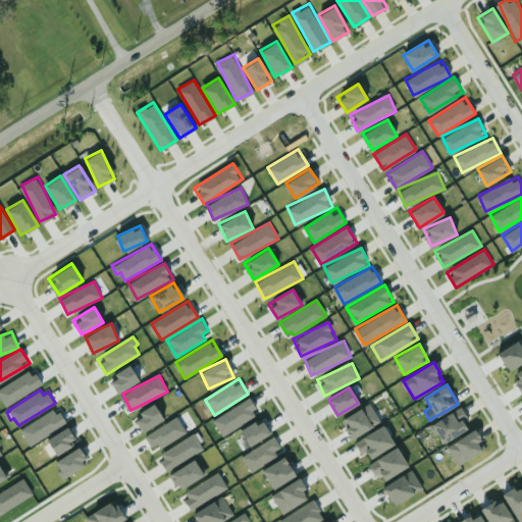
[(213,416),(221,433),(259,416),(251,399),(213,416)]
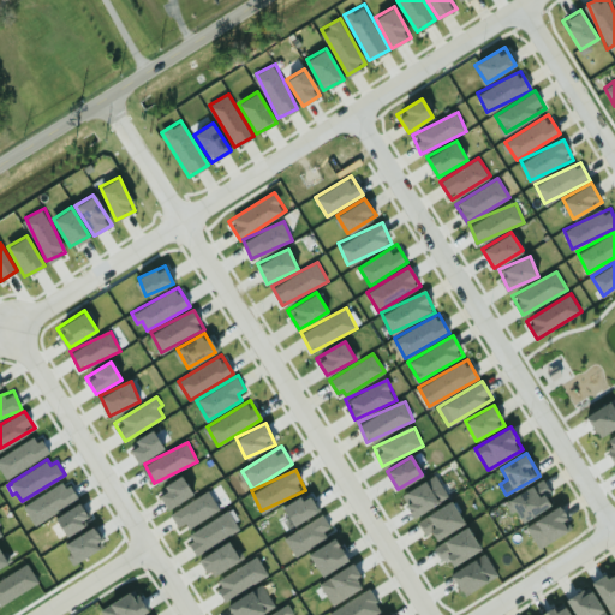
[(168,508),(193,494),(183,476),(157,490),(168,508)]
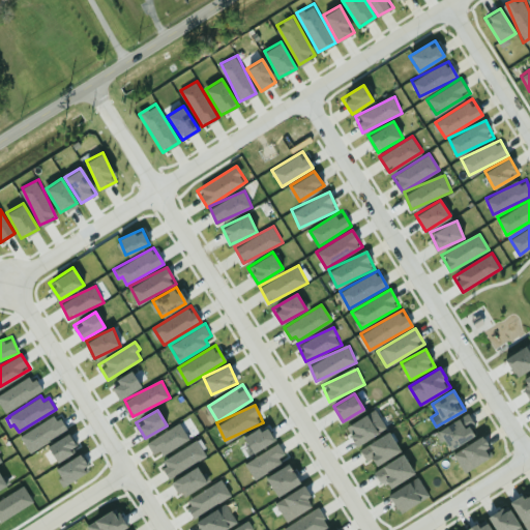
[(346,423),(355,444),(386,431),(378,410),(346,423)]
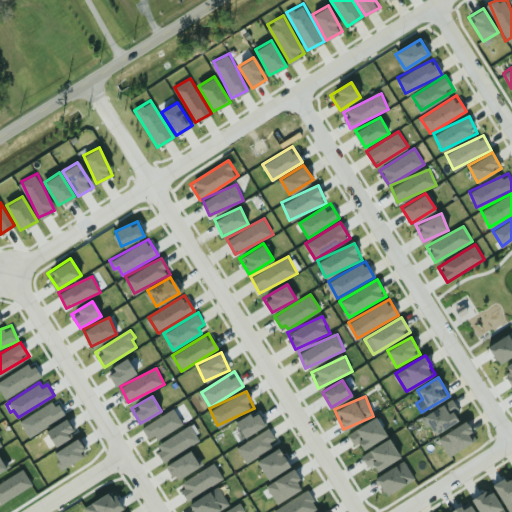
[(29,436),(64,415),(55,399),(20,421),(29,436)]
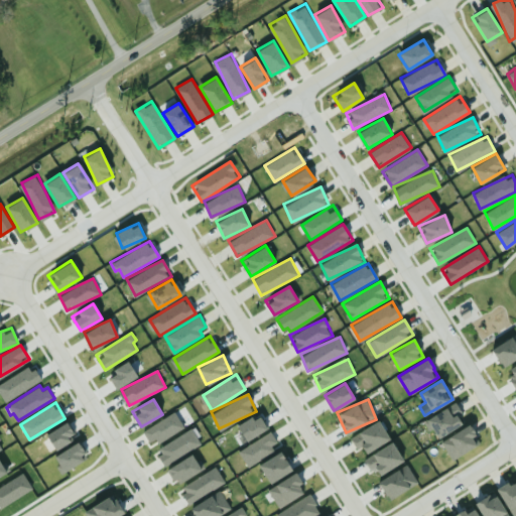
[(463,424),(458,415),(462,413),(457,402),(426,418),(435,438),(463,424)]
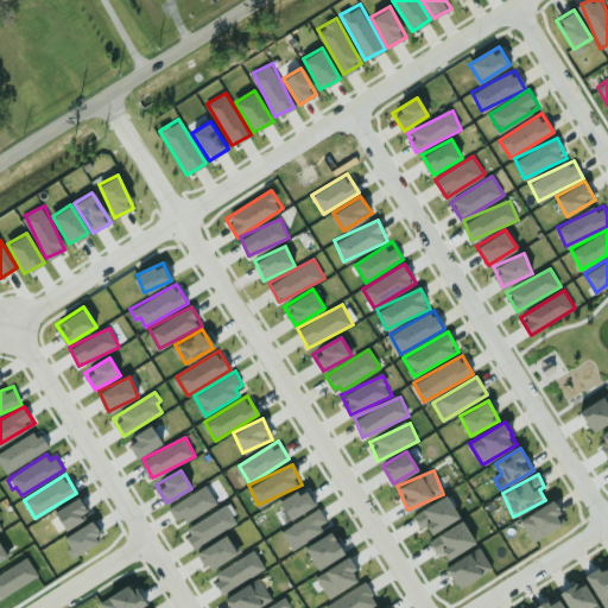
[(178,524),(217,504),(208,485),(169,505),(178,524)]
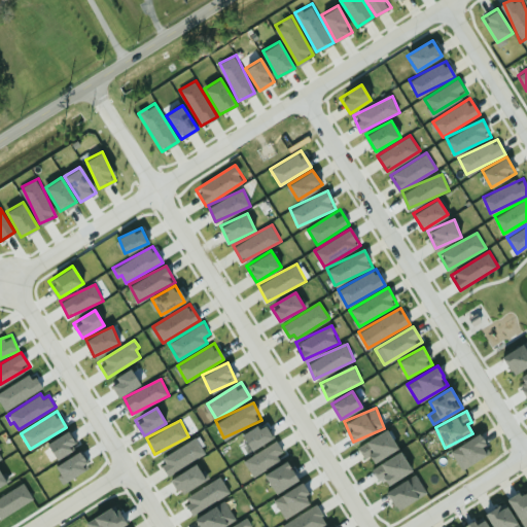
[(273,437),(264,422),(243,434),(252,450),(273,437)]
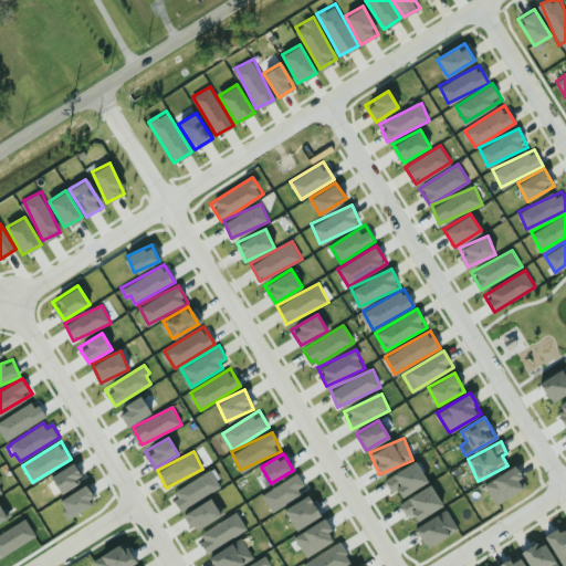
[(399,500),(428,480),(415,460),(386,479),(399,500)]
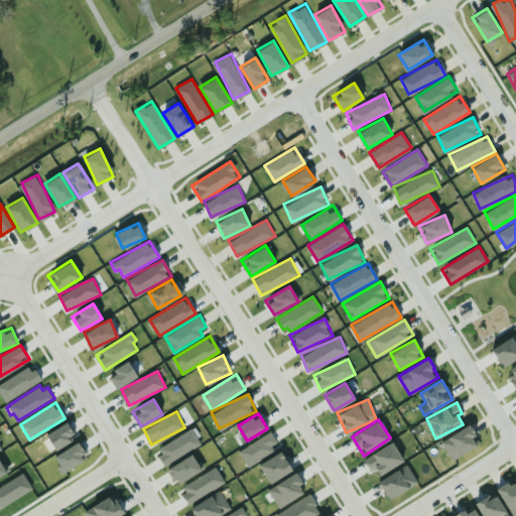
[(46,434),(67,421),(74,432),(68,436),(70,439),(55,448),(46,434)]
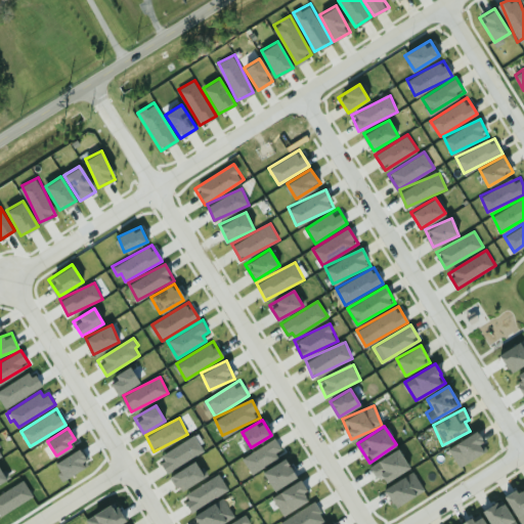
[(484,452),(479,443),(483,441),(478,431),(448,446),(459,466),(484,452)]
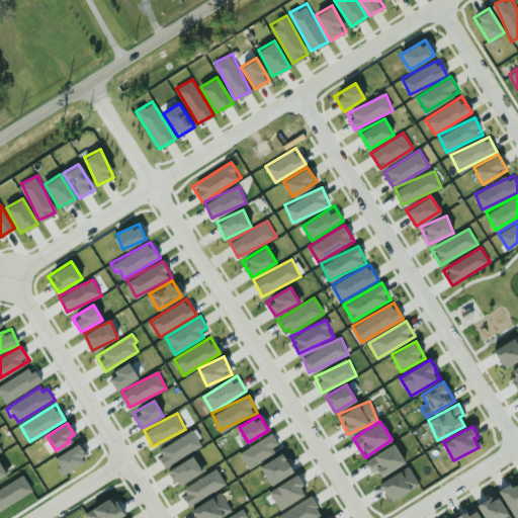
[(157,450),(167,466),(202,445),(193,429),(157,450)]
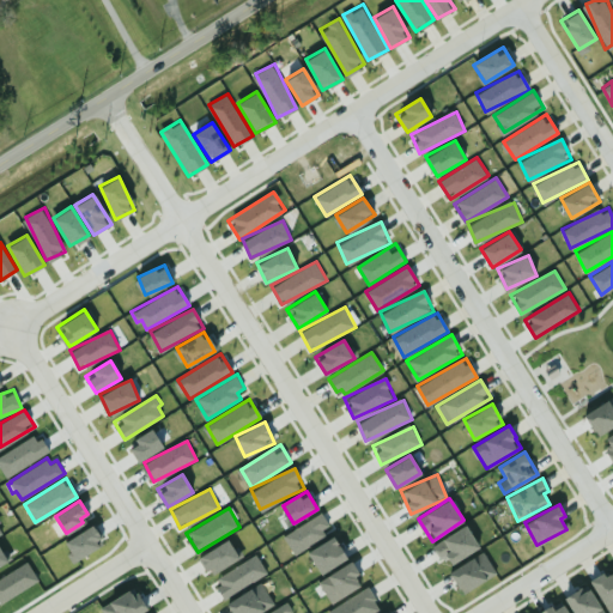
[(333,529),(322,511),(284,535),(295,553),(333,529)]
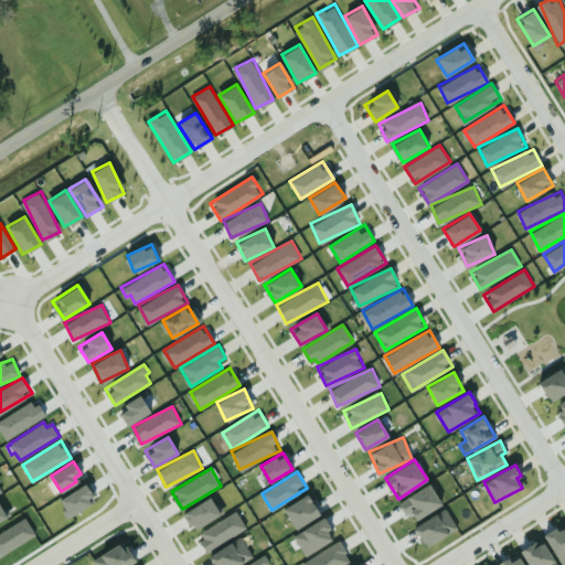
[(408,521),(441,504),(432,484),(398,501),(408,521)]
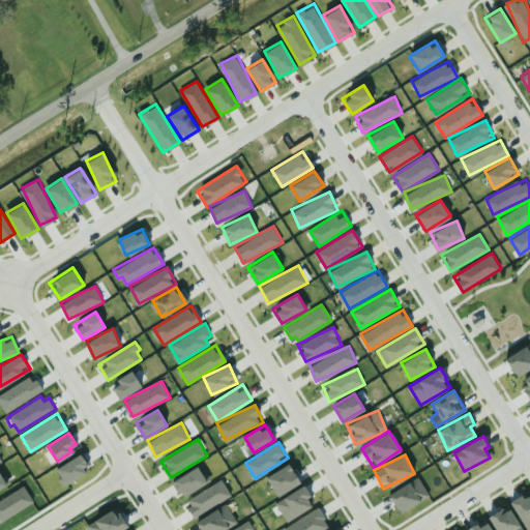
[(299,483),(290,464),(266,475),(275,495),(299,483)]
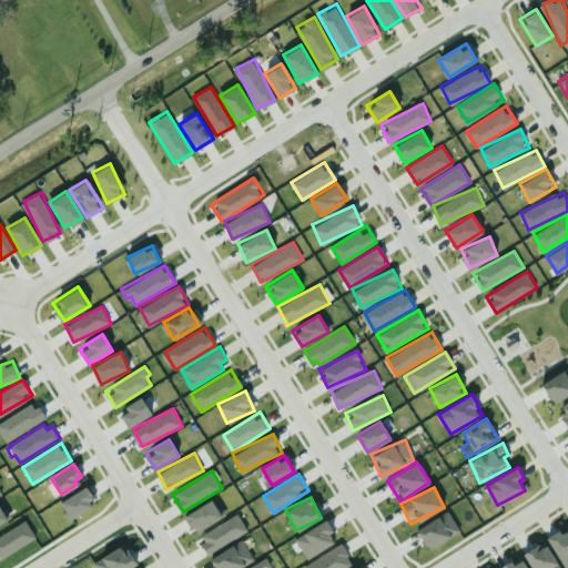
[(184,516),(191,528),(194,526),(198,531),(221,516),(211,499),(184,516)]
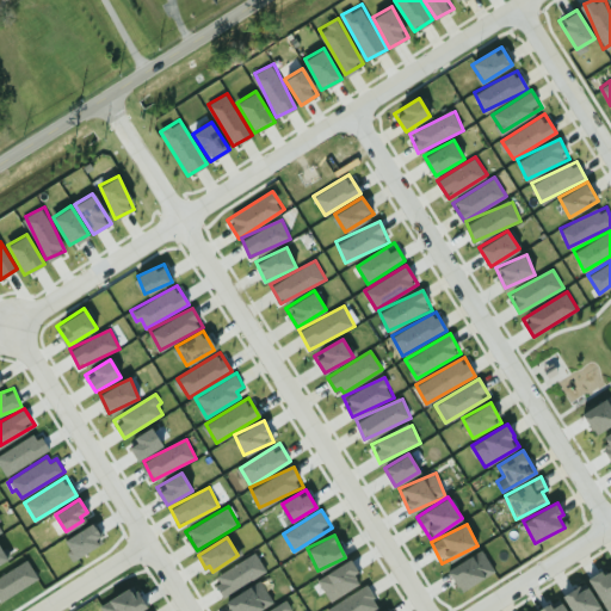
[(448,567),(458,591),(495,573),(485,550),(448,567)]
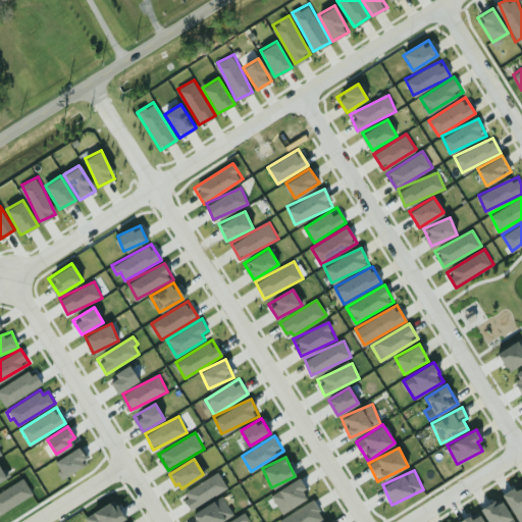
[(185,491),(218,471),(227,486),(191,509),(185,499),(189,497),(185,491)]
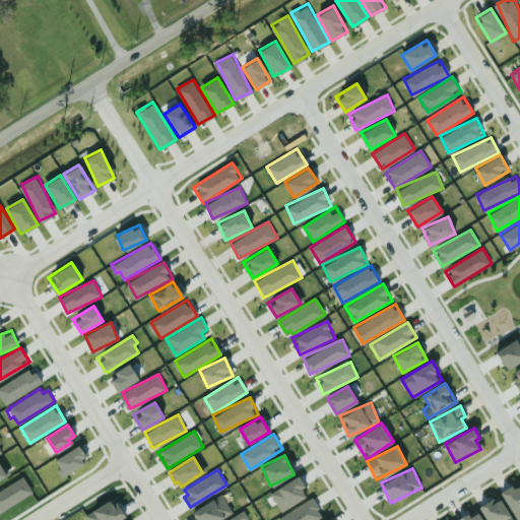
[(308,497),(299,477),(270,490),(280,510),(308,497)]
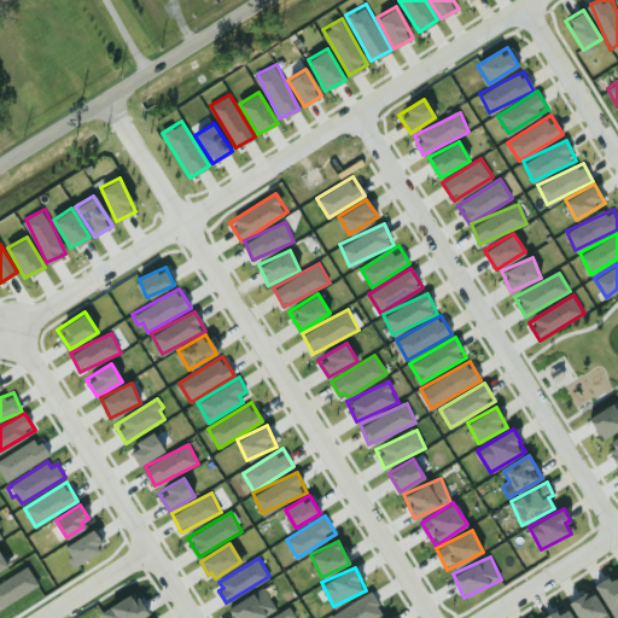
[(612,617),(613,617),(617,616),(617,573),(596,584),(612,617)]
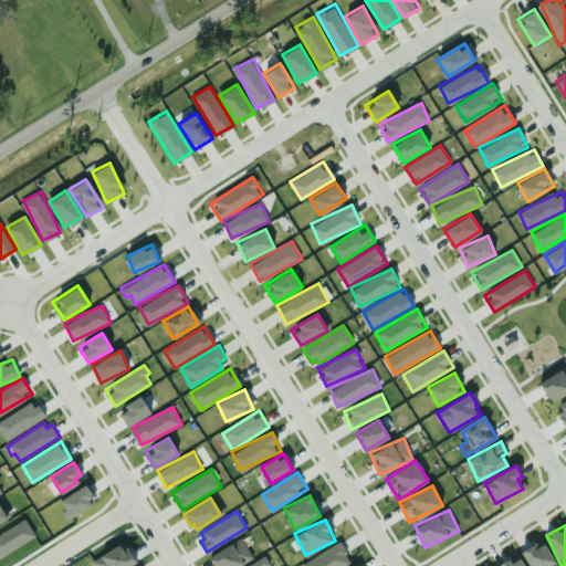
[(215,565),(209,556),(241,536),(253,557),(238,565),(215,565)]
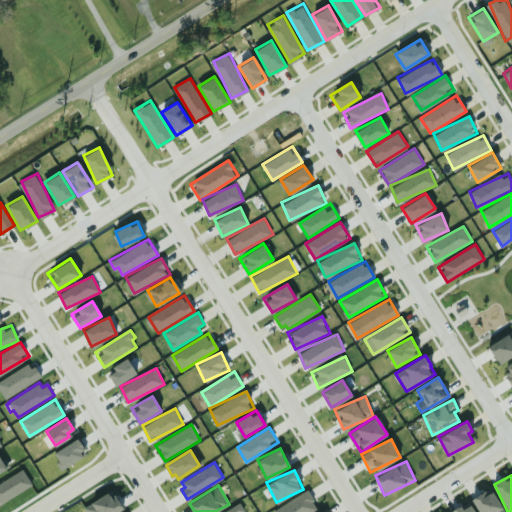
[(479,511),(505,511),(491,488),(472,500),(479,511)]
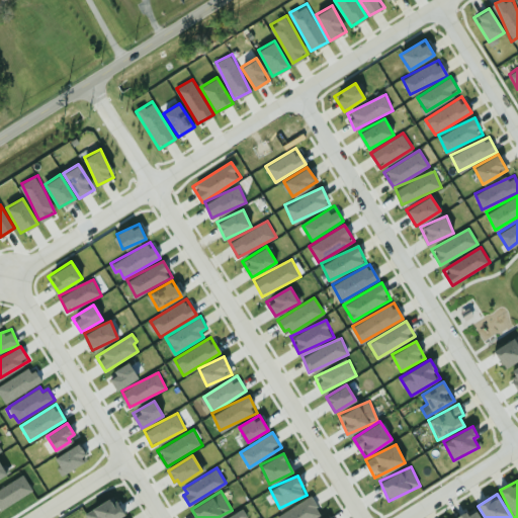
[(86,517),(121,517),(124,517),(115,496),(83,511),(86,517)]
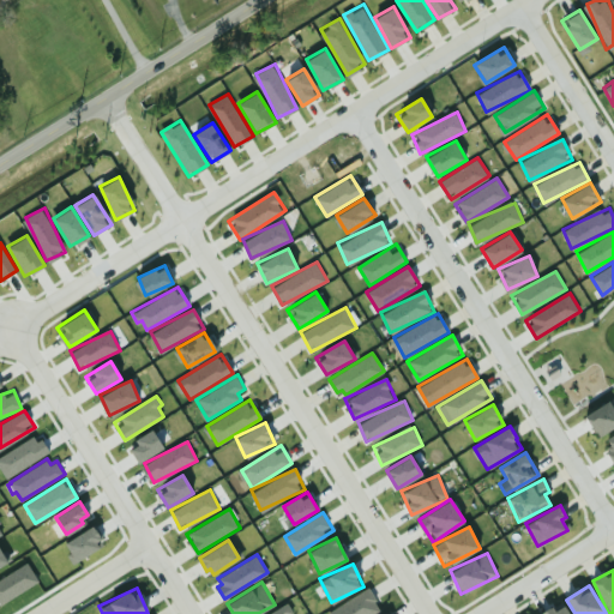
[(327,609),(329,613),(379,613),(383,613),(371,588),(327,609)]
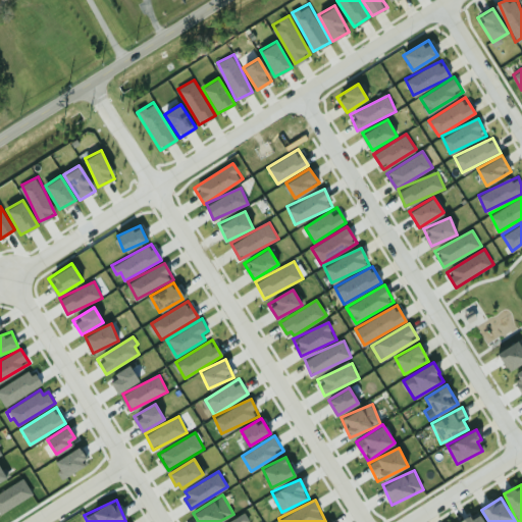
[(248,521),(251,521),(246,513),(229,521),(248,521)]
